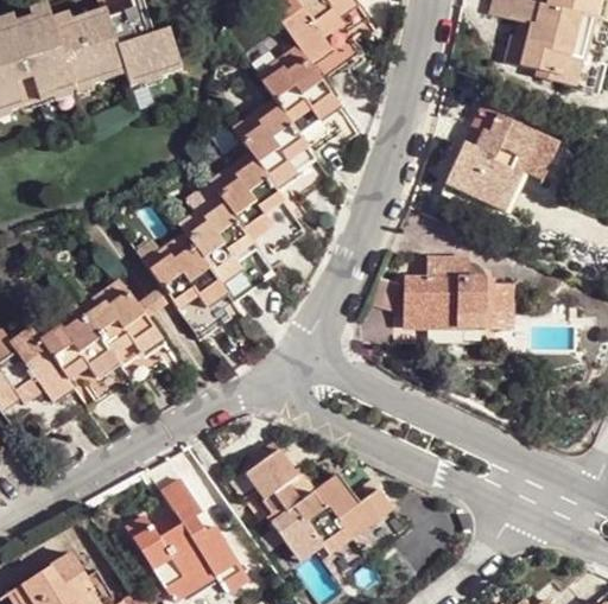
[(111,0),(112,4),(103,7),(54,23),(50,8),(13,20),(19,36),(2,40),(0,35),(0,100),(6,99),(10,109),(23,105),(16,81),(31,76),(39,99),(52,95),(50,86),(71,78),(89,72),(93,82),(125,71),(130,84),(143,81),(139,71),(158,65),(162,74),(181,68),(168,29),(152,33),(141,0),(111,0)]
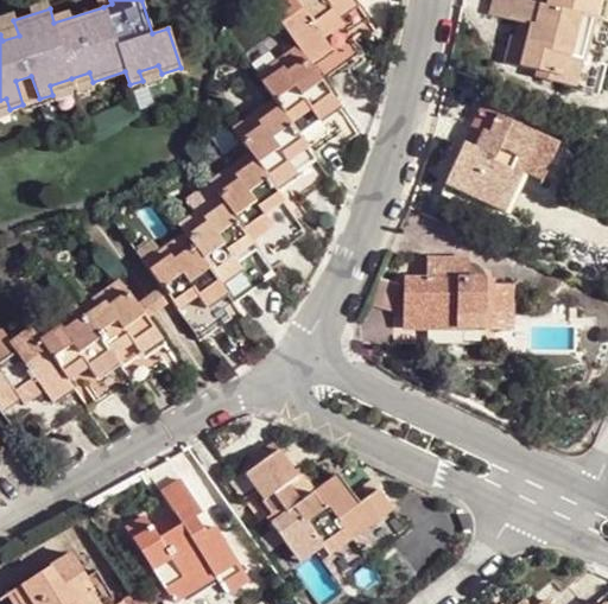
[(183,233),(156,252),(143,260),(159,285),(170,299),(176,309),(195,336),(236,309),(228,298),(270,269),(261,256),(302,229),(285,204),(327,176),(309,150),(349,122),(318,78),(360,49),(335,14),(355,0),(273,0),(267,5),(297,48),(257,75),(274,101),(233,129),(251,154),(209,183),(220,197),(197,211),(178,224),(183,233)]
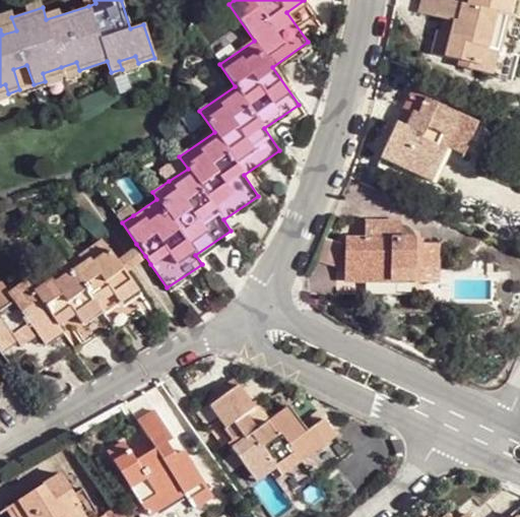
[(469,0),(469,3),(457,0),(421,0),(419,10),(442,15),(453,18),(450,31),(439,28),(433,52),(459,59),(458,65),(507,76),(519,24),(519,14),(517,14),(519,0),(469,0)]
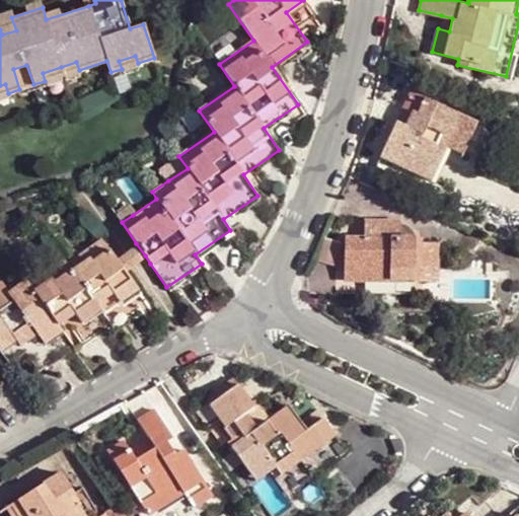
[(441,15),(438,28),(449,31),(452,18),(441,15)]
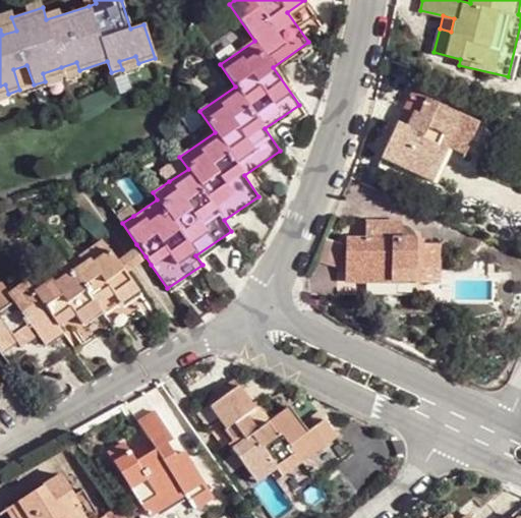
[(11,17),(0,20),(0,30),(2,35),(16,31),(11,17)]
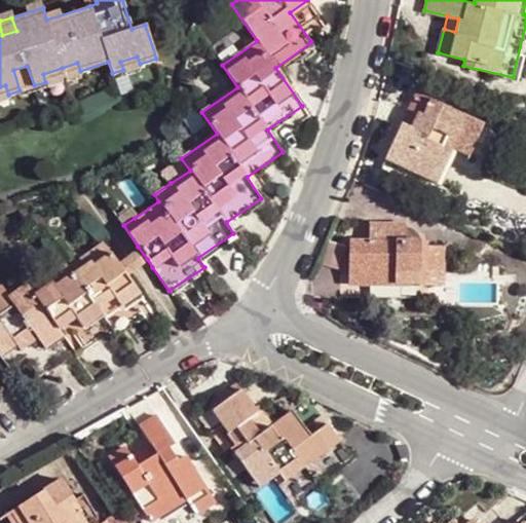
[(123,70),(140,64),(137,57),(120,62),(123,70)]
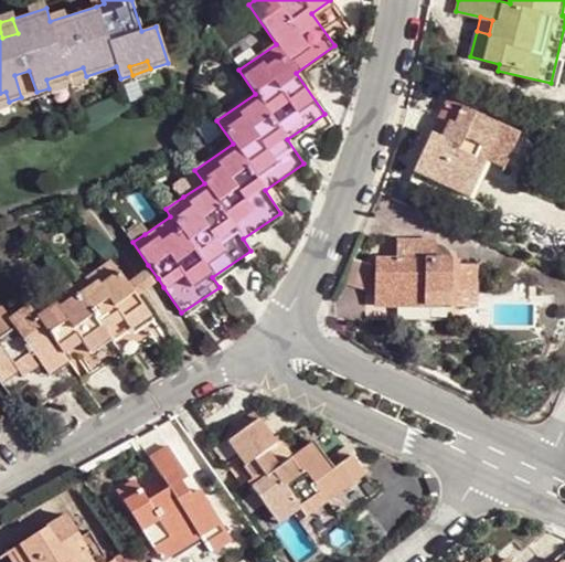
[(49,88),(86,76),(83,67),(66,73),(46,80),(49,88)]
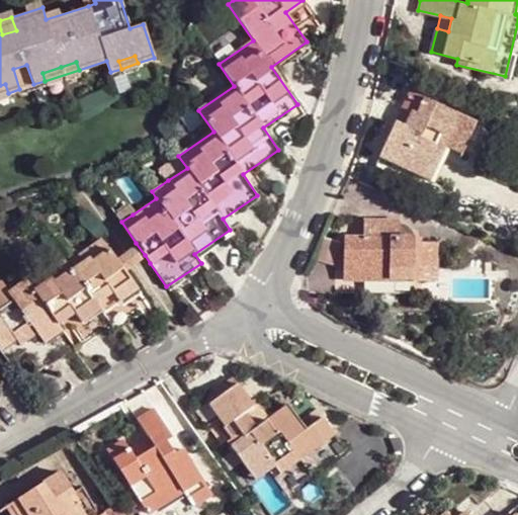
[(19,89),(33,84),(26,65),(13,69),(19,89)]
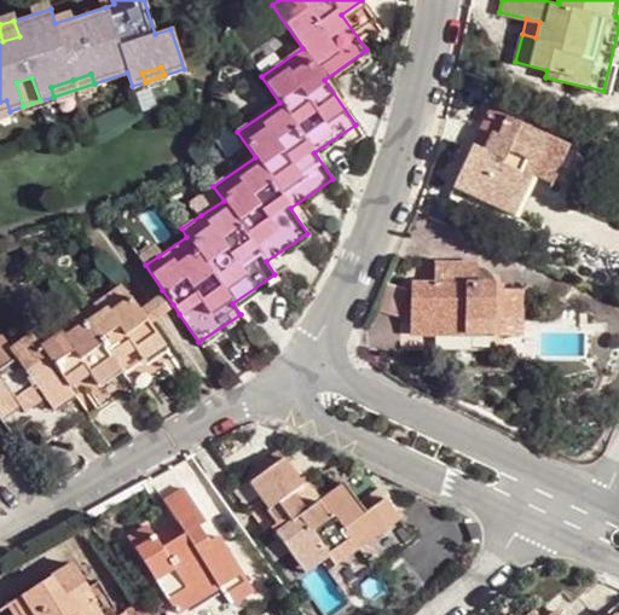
[(0,114),(10,111),(6,100),(0,102),(0,114)]
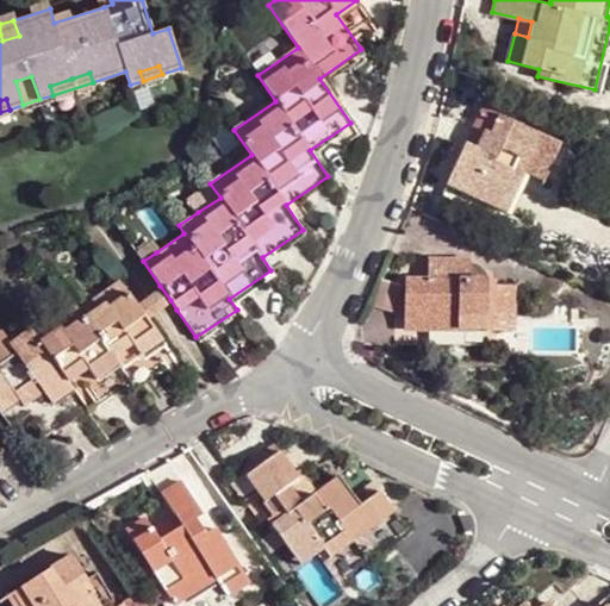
[(475,148),(465,143),(447,183),(509,212),(528,173),(545,181),(561,143),(481,105),(473,122),(475,123),(486,127),(475,148)]
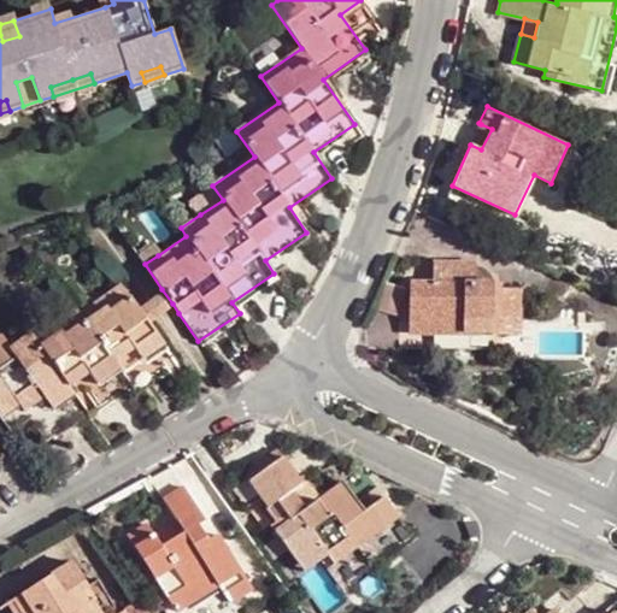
[(481,124),(470,145),(481,149),(492,129),(481,124)]
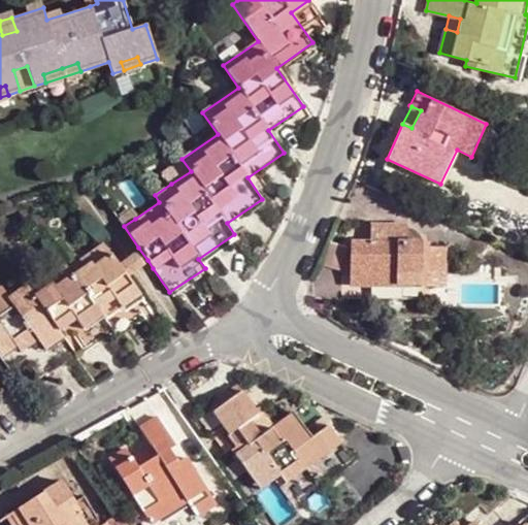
[(163,171),(171,184),(191,171),(182,159),(163,171)]
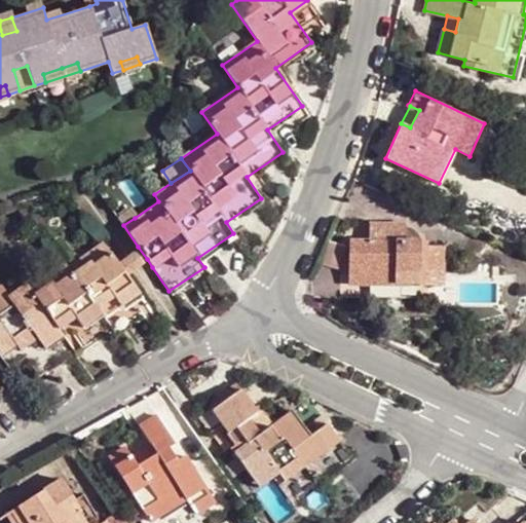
[(123,225),(135,218),(127,208),(116,216),(123,225)]
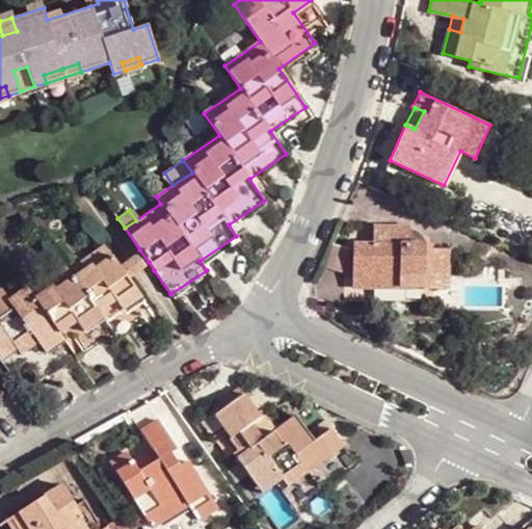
[(423,276),(423,287),(448,287),(449,246),(432,246),(433,242),(411,242),(411,226),(376,225),(376,241),(353,241),(353,274),(423,276)]
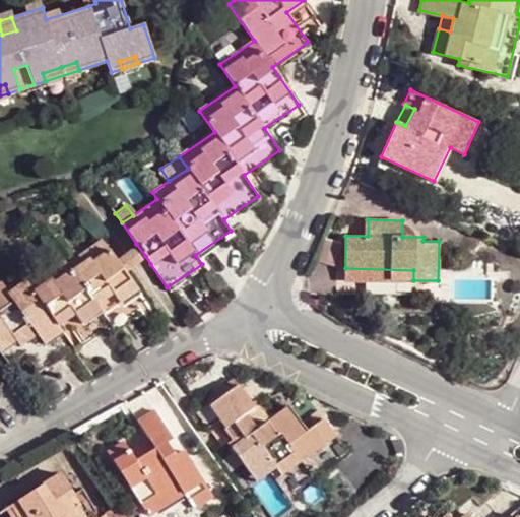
[(124,271),(116,258),(101,237),(67,260),(64,256),(27,280),(25,278),(9,291),(2,281),(0,281),(0,348),(1,350),(16,340),(36,368),(71,344),(73,347),(110,323),(112,326),(146,302),(124,271)]
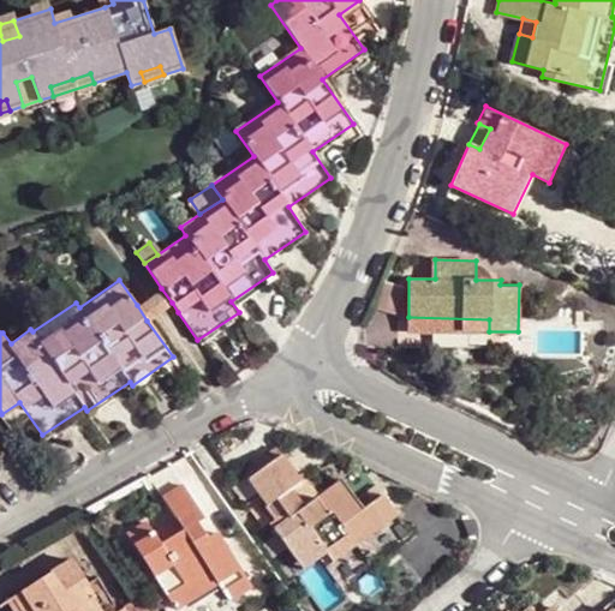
[(161,288),(137,305),(147,321),(172,303),(161,288)]
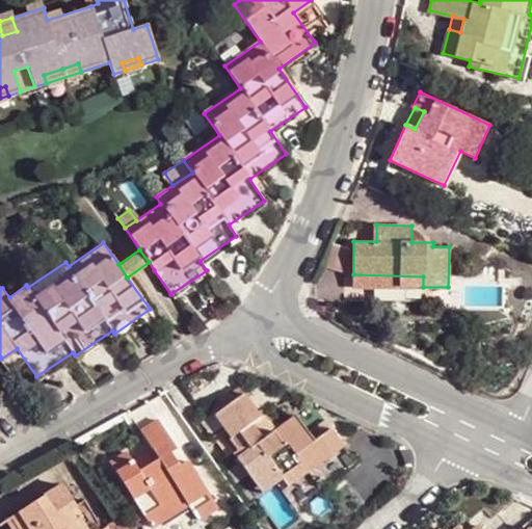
[(352,287),(423,287),(423,276),(353,274),(352,287)]
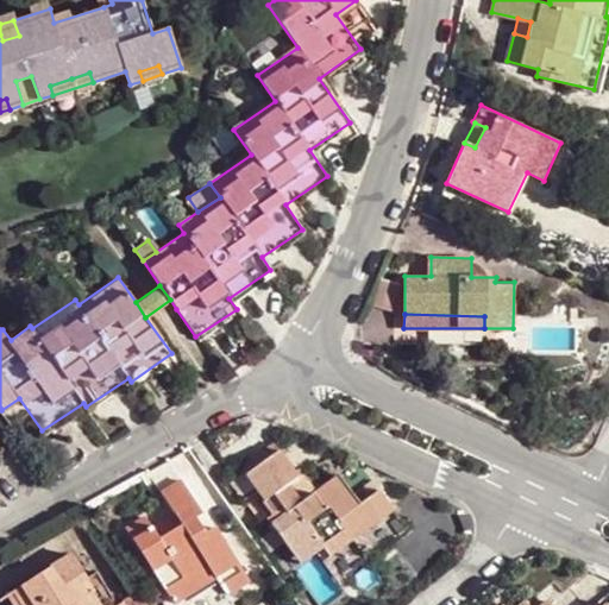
[(287,483),(297,474),(281,449),(246,473),(263,499),(274,492),(287,510),(272,521),(293,548),(313,533),(341,571),(362,555),(365,559),(407,527),(380,487),(360,502),(339,473),(311,493),(300,500),(287,483)]
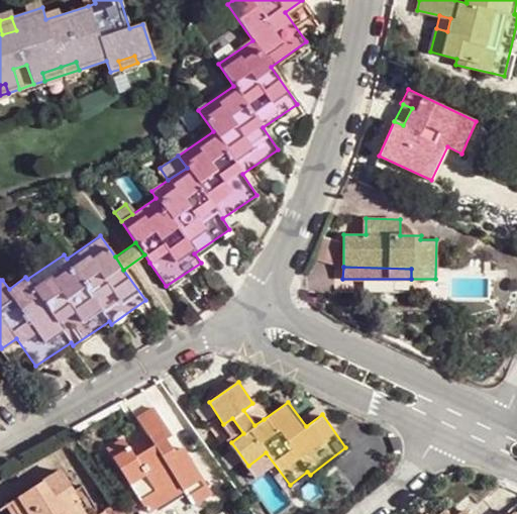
[(264,419),(252,403),(243,410),(254,425),(264,419)]
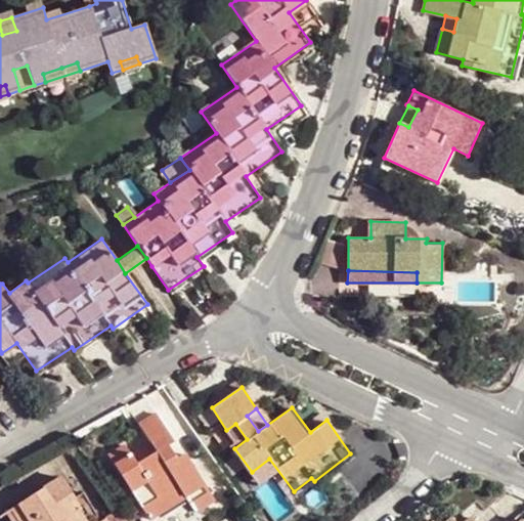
[(137,464),(131,452),(125,443),(108,453),(143,508),(177,485),(184,496),(173,505),(183,520),(186,520),(198,513),(195,510),(215,497),(185,452),(178,458),(169,443),(174,440),(156,413),(139,424),(149,440),(157,450),(137,464)]
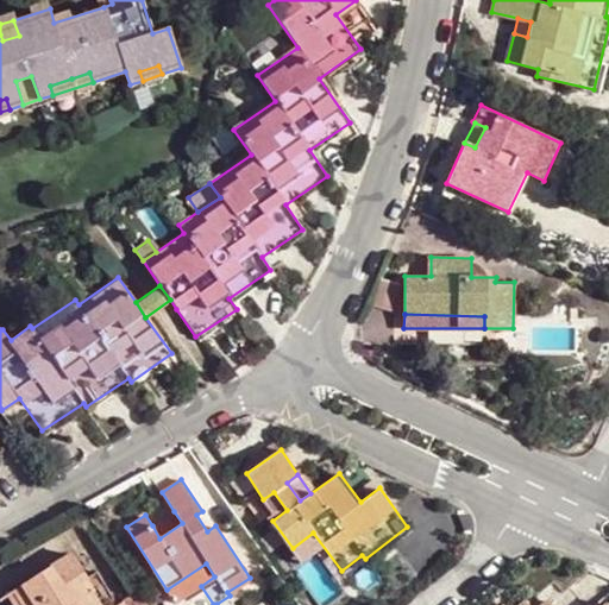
[(174,511),(152,525),(159,539),(182,523),(174,511)]
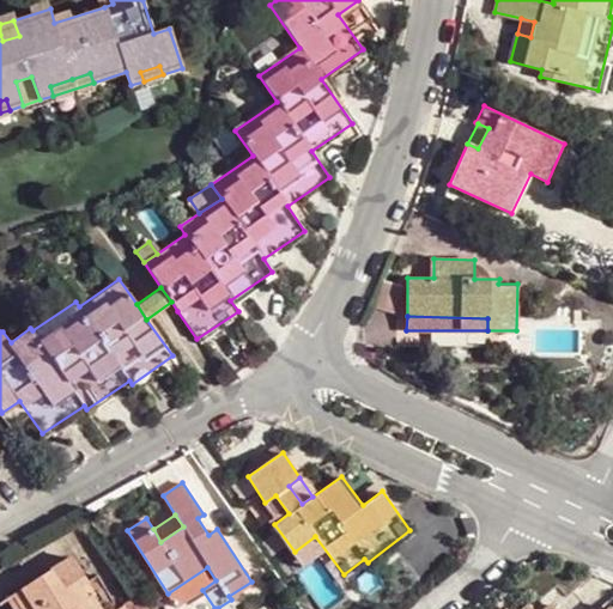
[(72,554),(12,592),(23,608),(103,608),(92,592),(89,595),(83,585),(89,582),(72,554)]
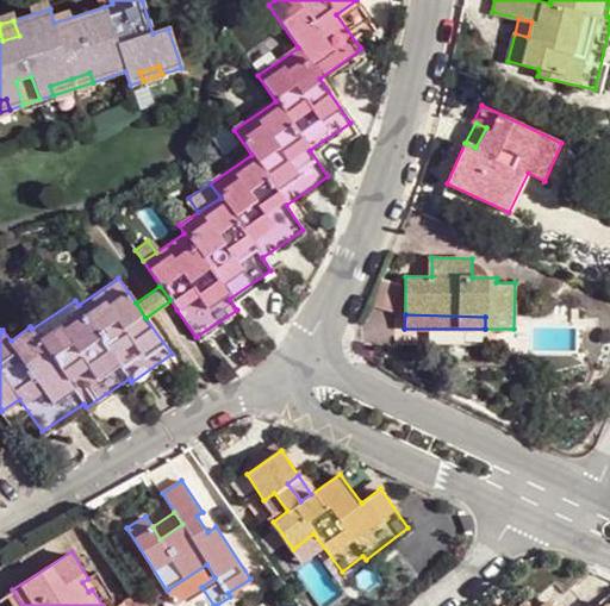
[(344,575),(366,560),(362,556),(342,572),(344,575)]
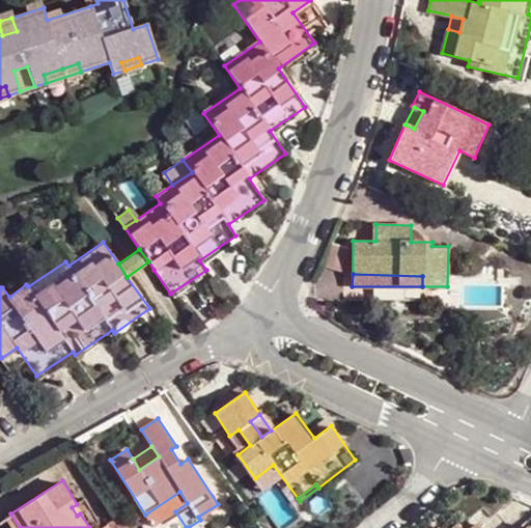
[(152,526),(175,511),(187,503),(179,492),(145,515),(152,526)]
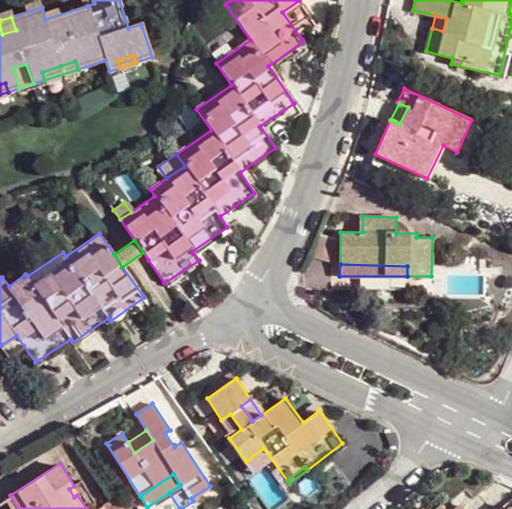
[(79,494),(74,486),(69,489),(74,497),(77,495),(79,494)]
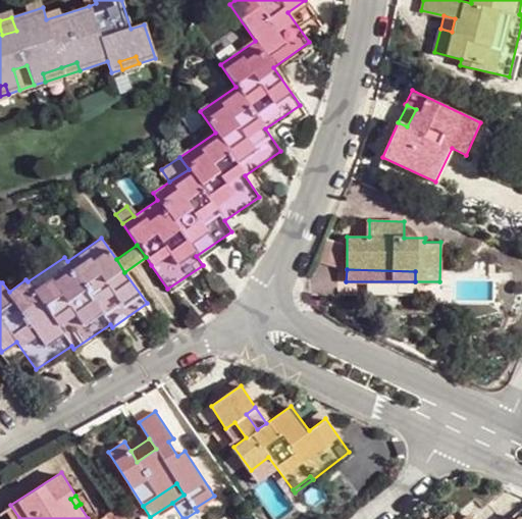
[(19,518),(10,505),(5,508),(11,518),(19,518)]
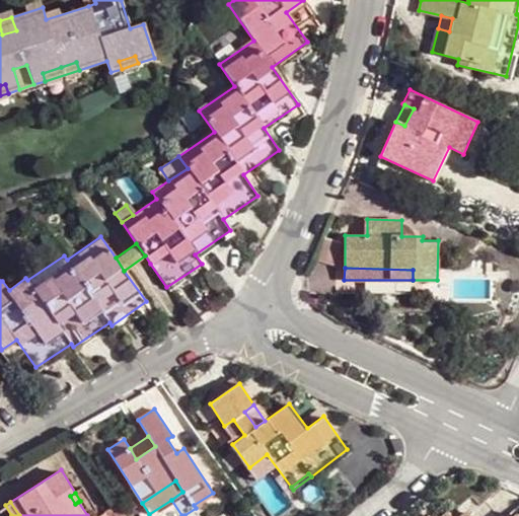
[(126,515),(118,503),(104,510),(107,515),(126,515)]
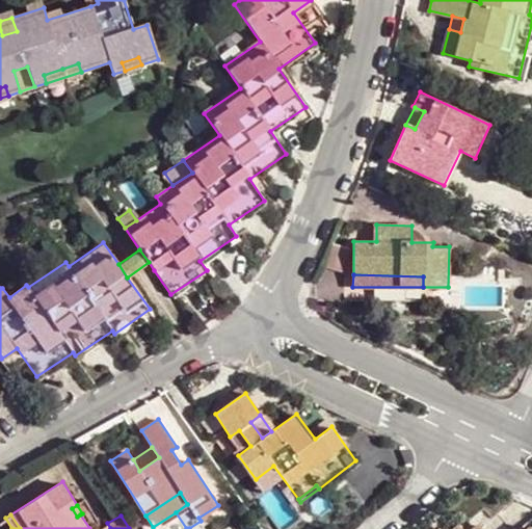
All buildings are outlined.
